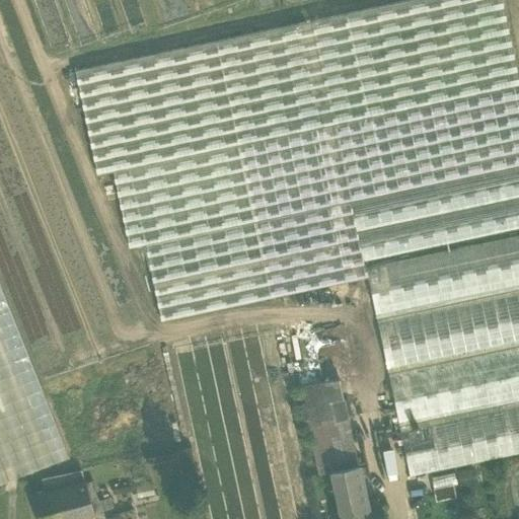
[(518,234),(365,268),(364,263),(362,263),(362,261),(518,226),(518,89),(500,0),(406,0),(74,71),(96,174),(112,170),(128,246),(144,243),(160,319),(366,276),(409,475),(518,451),(518,234)]
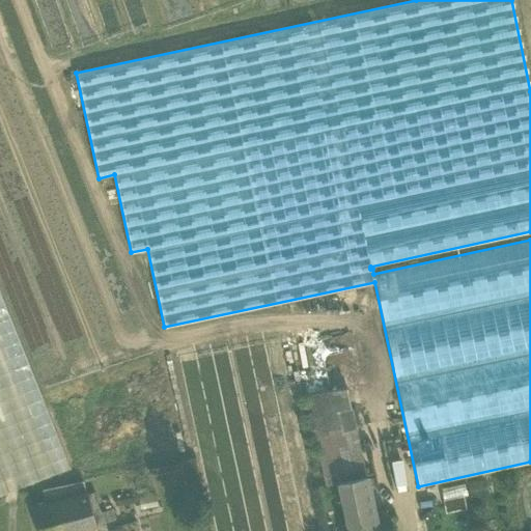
[(0,494),(70,467),(0,294),(0,494)]
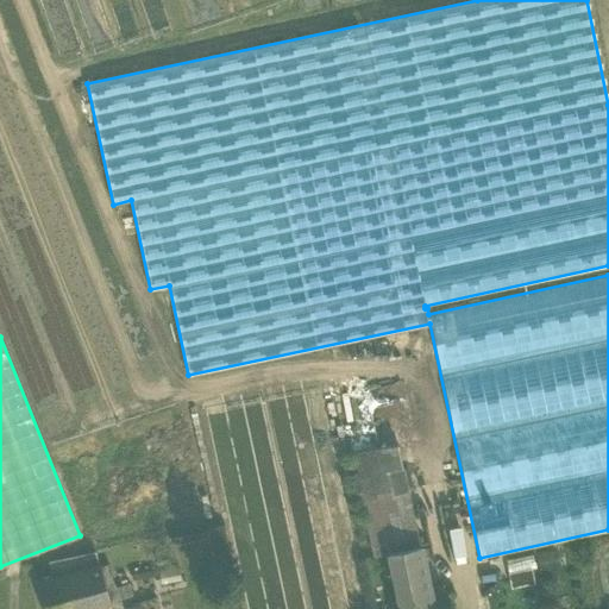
[(396,443),(351,452),(360,498),(406,489),(396,443)]
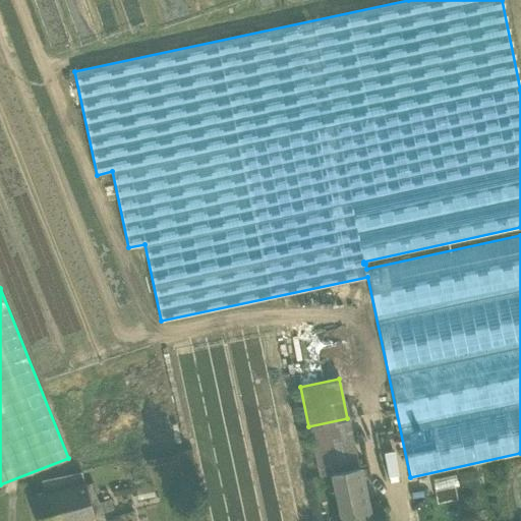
[(347,418),(308,426),(319,474),(332,472),(340,514),(366,508),(347,418)]
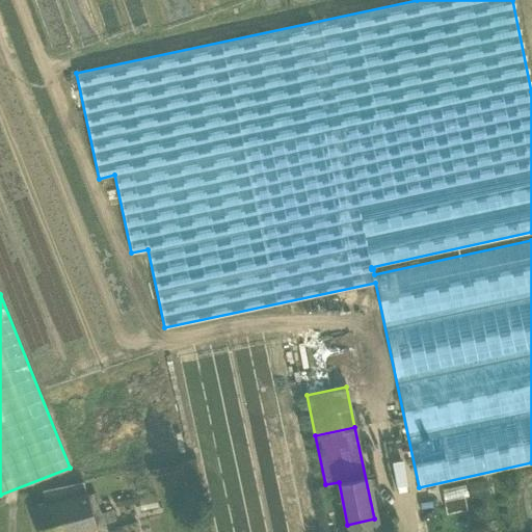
[(82,480),(43,491),(46,503),(85,491),(82,480)]
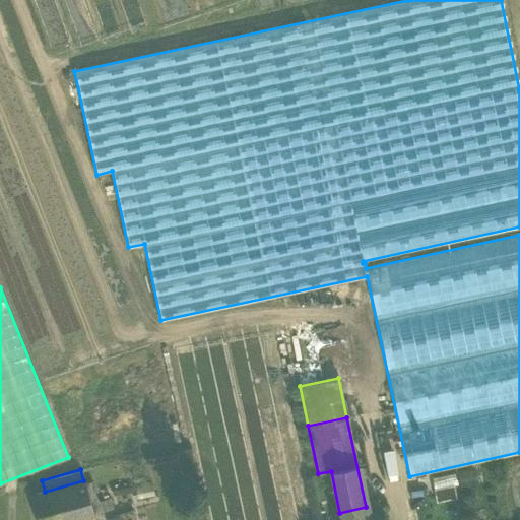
[(454,472),(431,476),(433,489),(457,484),(454,472)]
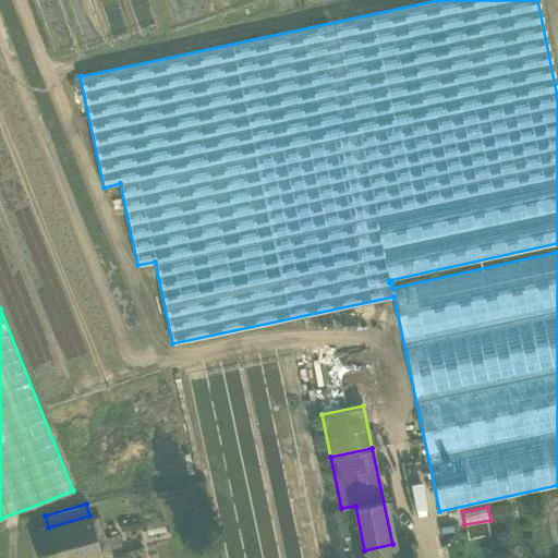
[(48,528),(34,532),(40,557),(76,557),(81,557),(100,552),(96,537),(89,516),(48,528)]
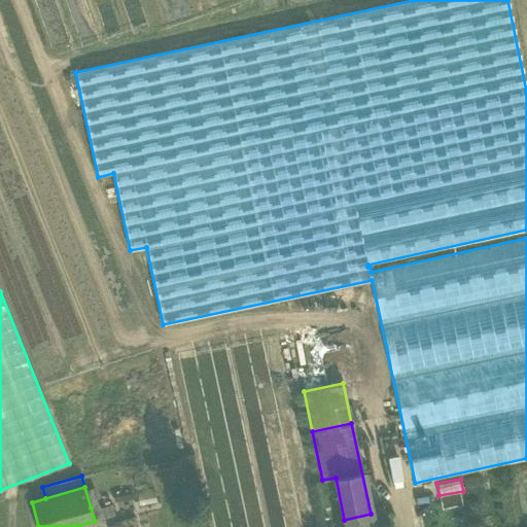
[(107,503),(91,507),(95,521),(111,516),(107,503)]
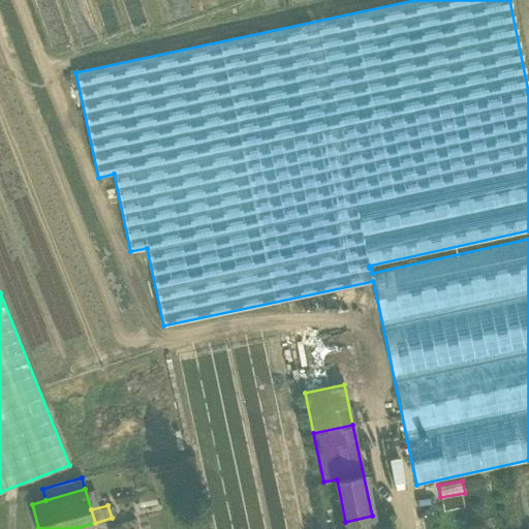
[(345,522),(346,525),(346,528),(389,528),(385,512),(372,516),(345,522)]
